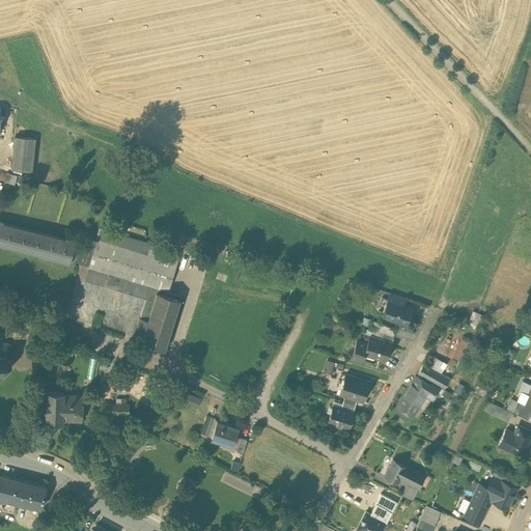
[(35,138),(15,136),(11,167),(31,169),(35,138)]
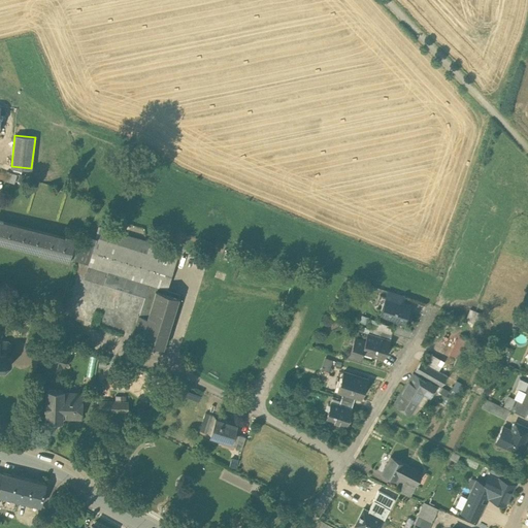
[(17,174),(7,171),(4,178),(5,178),(4,179),(13,183),(17,174)]
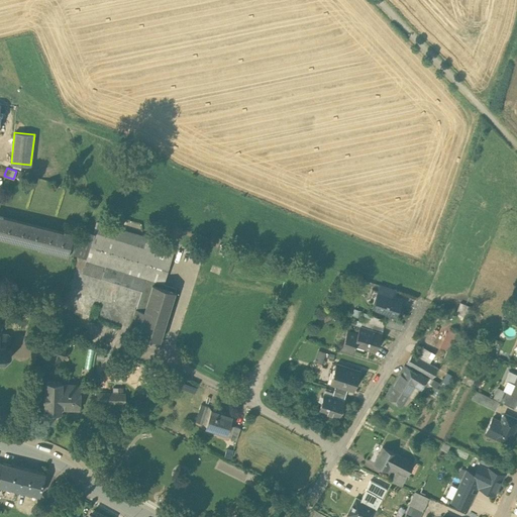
[(63,235),(2,220),(3,217),(0,215),(0,235),(3,236),(11,238),(17,240),(17,239),(25,241),(24,242),(30,243),(38,244),(37,248),(43,249),(43,248),(61,252),(60,253),(67,255),(67,254),(70,242),(73,233),(64,230),(63,235)]
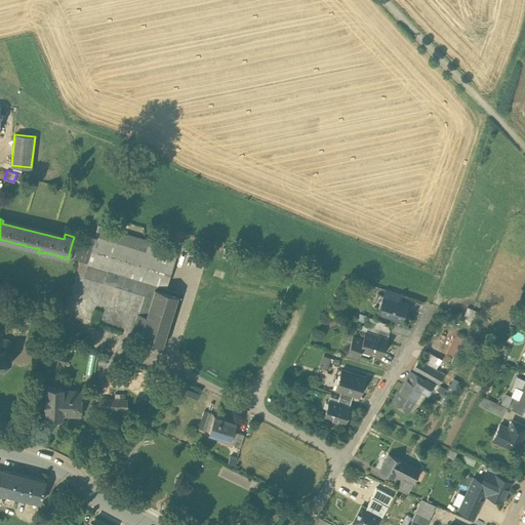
[(176,249),(98,226),(84,274),(122,285),(125,276),(148,282),(148,281),(156,283),(154,288),(163,291),(164,287),(176,249)]
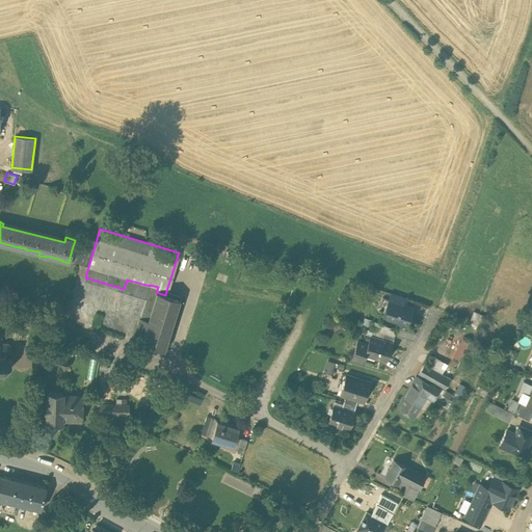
[(79,251),(72,249),(69,262),(75,264),(79,251)]
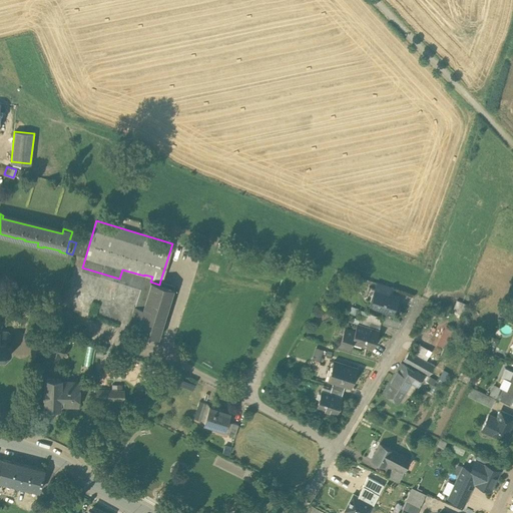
[(144,276),(122,270),(119,279),(141,285),(144,276)]
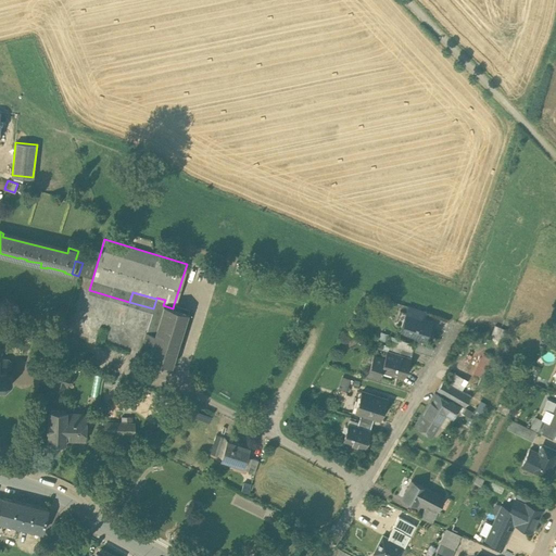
[(173,308),(163,305),(163,306),(164,306),(155,335),(146,332),(143,340),(153,342),(149,356),(147,356),(147,357),(172,365),(172,364),(171,364),(186,314),(187,314),(189,308),(174,304),(173,308)]
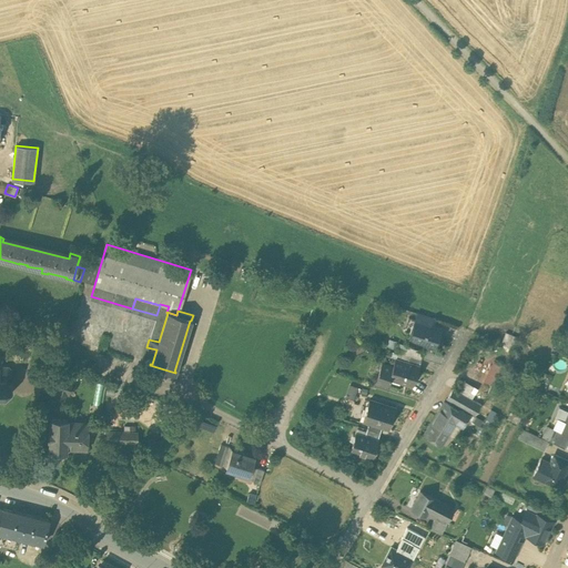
[(440,328),(418,321),(412,340),(434,346),(440,328)]
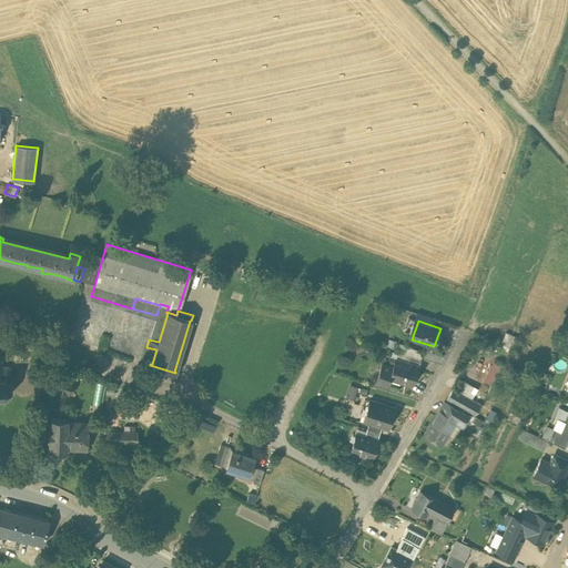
[(507,332),(503,344),(508,346),(514,334),(507,332)]
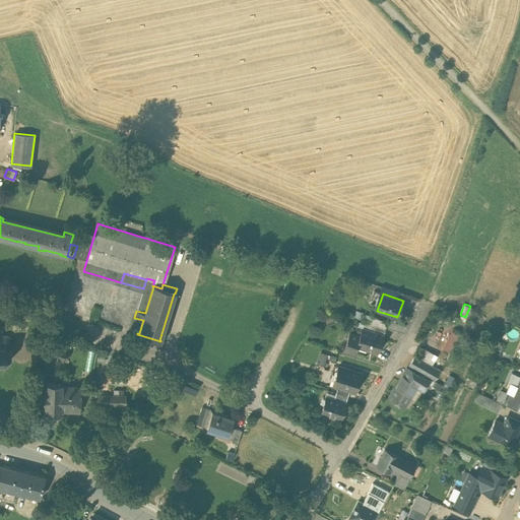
[(387,322),(373,317),(371,324),(385,329),(387,322)]
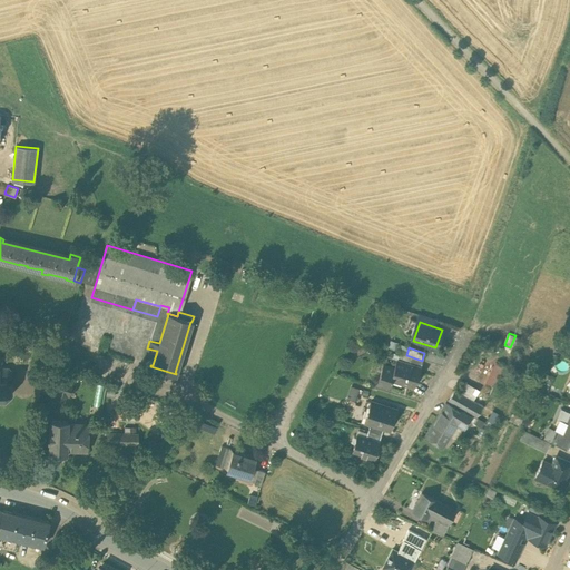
[(422,361),(406,355),(404,362),(420,367),(422,361)]
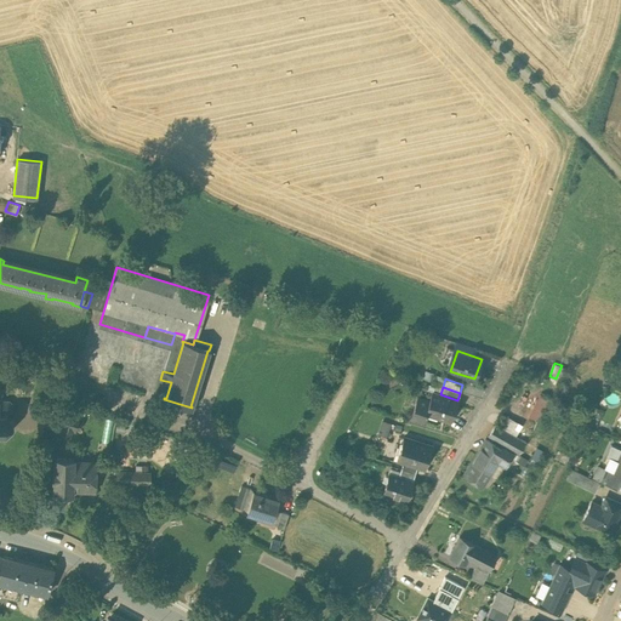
[(440,394),(432,392),(428,402),(425,414),(450,421),(457,400),(440,394)]
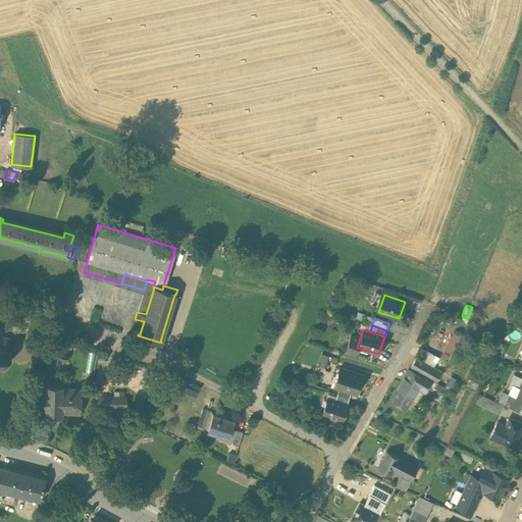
[(454,332),(445,350),(454,355),(463,337),(454,332)]
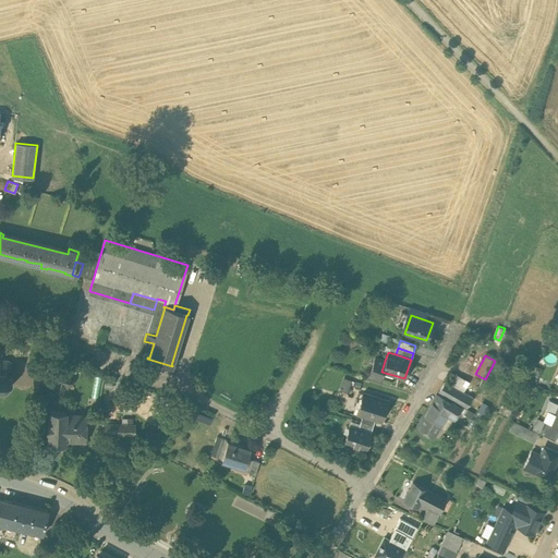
[(385,361),(375,356),(370,375),(380,378),(381,372),(385,361)]
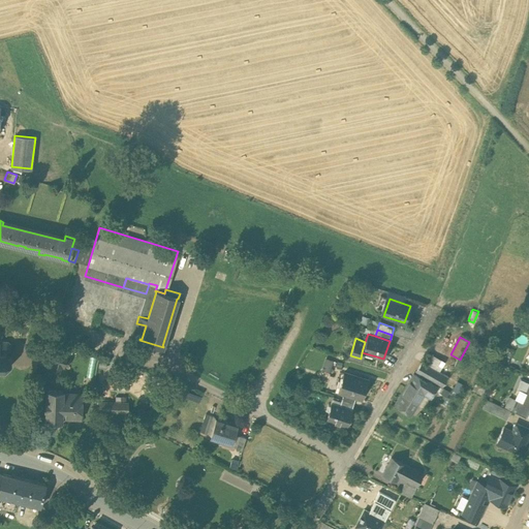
[(0,340),(0,369),(3,369),(4,371),(5,371),(5,369),(9,365),(11,366),(12,364),(10,364),(10,358),(12,356),(11,354),(9,355),(5,352),(6,351),(8,351),(10,348),(11,349),(12,348),(11,347),(10,344),(12,344),(12,343),(10,343),(8,341),(9,340),(8,340),(7,341),(2,341),(1,339),(0,340)]
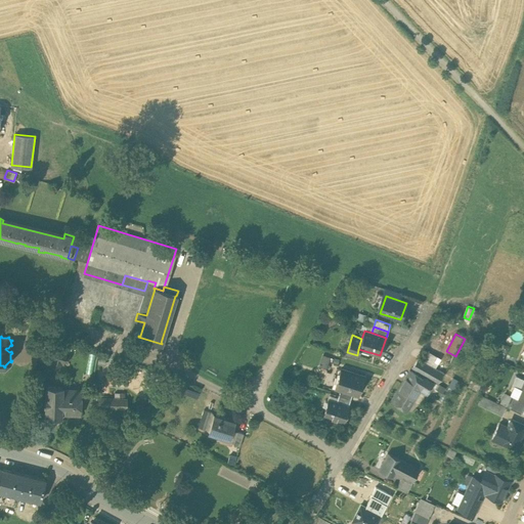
[(67,350),(64,350),(66,344),(57,342),(56,347),(54,347),(54,348),(53,347),(52,349),(49,348),(47,357),(50,357),(49,359),(50,359),(50,360),(52,361),(50,366),(59,368),(60,363),(62,364),(62,363),(63,363),(64,361),(67,362),(70,354),(67,353),(67,351),(66,351),(67,350)]
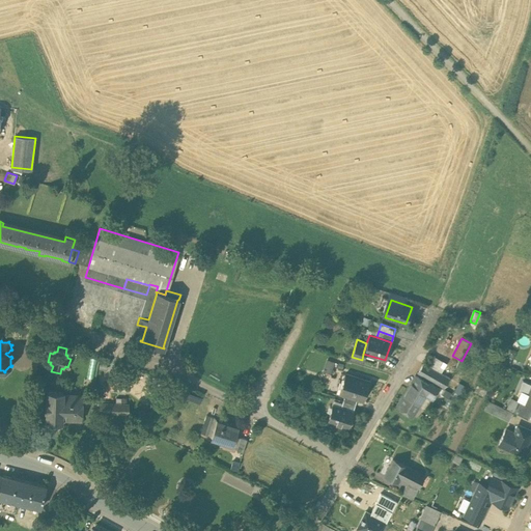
[(447,363),(431,356),(427,365),(443,372),(447,363)]
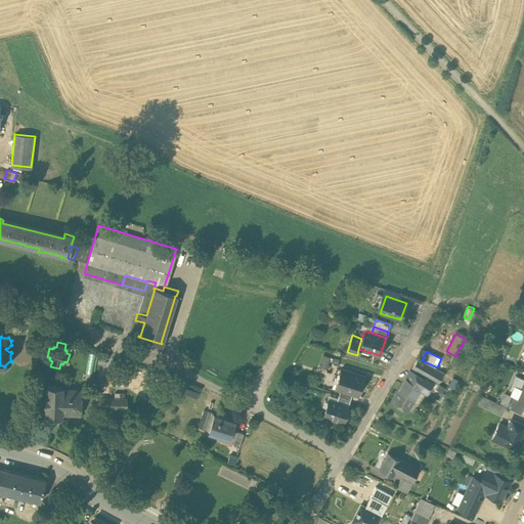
[(326,367),(331,356),(323,353),(319,364),(326,367)]
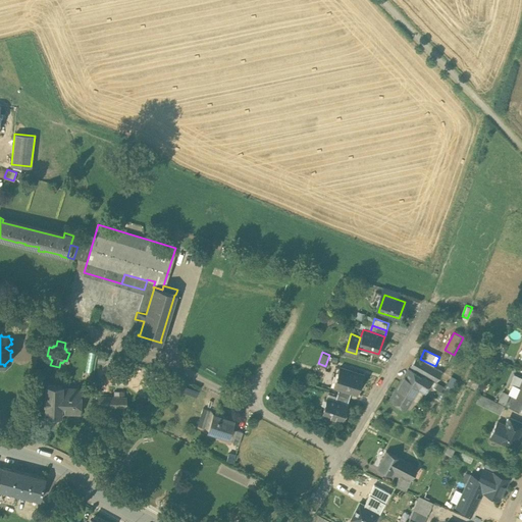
[(441,372),(416,359),(411,370),(436,383),(441,372)]
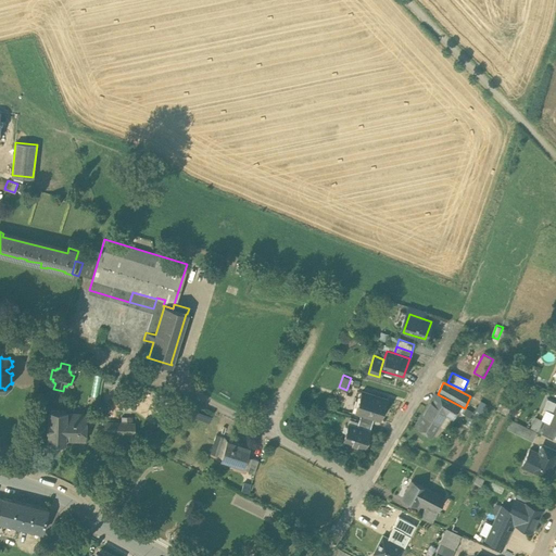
[(370,394),(362,391),(355,412),(374,417),(380,419),(387,399),(386,399),(386,400),(370,394)]
